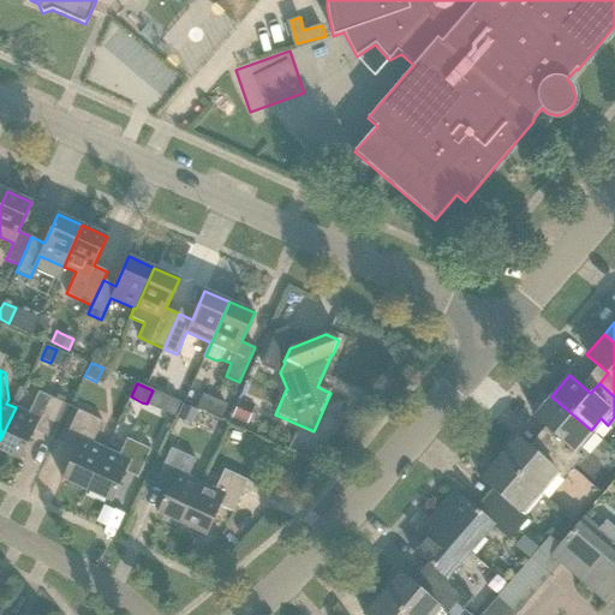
[(16,407),(0,440),(0,449),(21,460),(34,431),(47,437),(63,402),(49,396),(40,419),(16,407)]
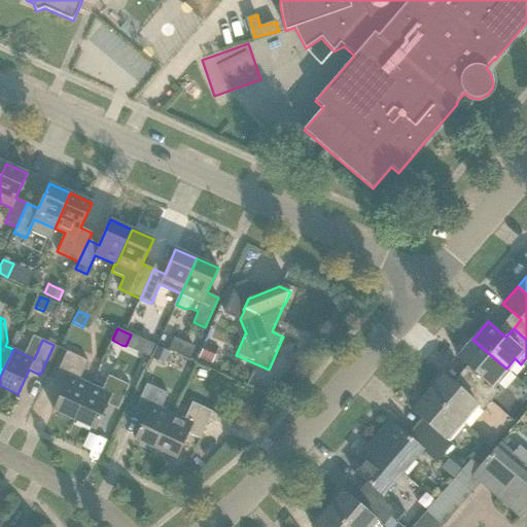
[(492,385),(506,369),(472,340),(457,357),(475,373),(467,381),(491,401),(499,391),(492,385)]
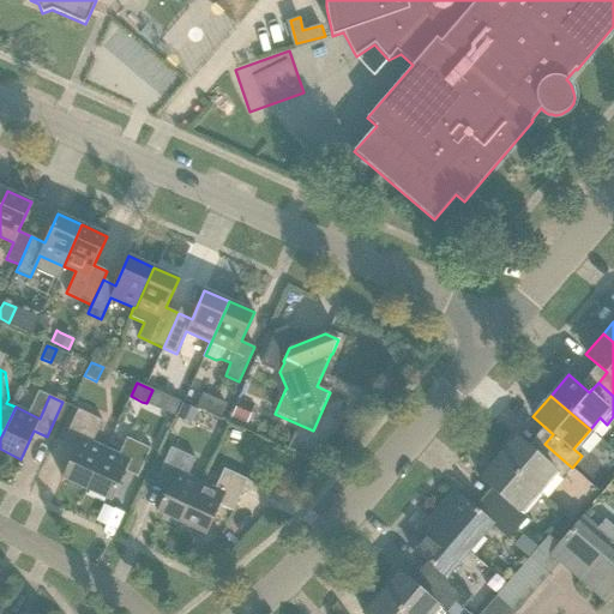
[(254,404),(240,398),(232,417),(246,423),(254,404)]
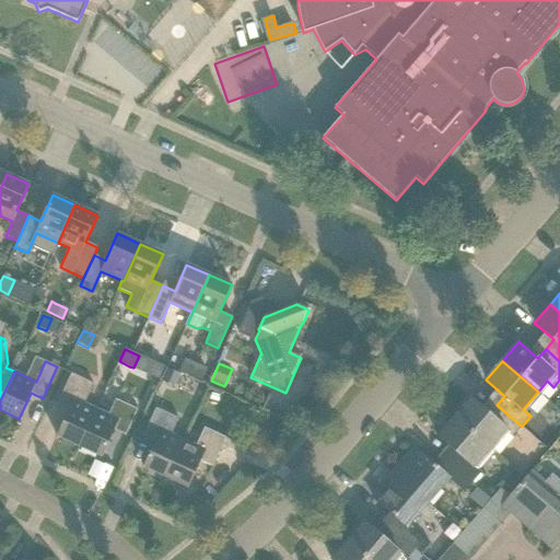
[(207,369),(197,364),(191,376),(201,381),(207,369)]
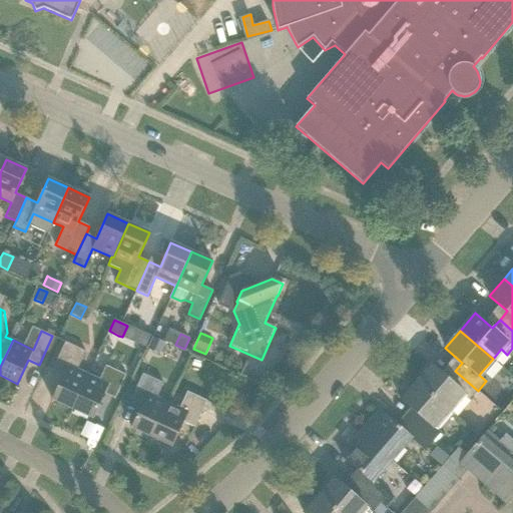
[(165,343),(152,337),(147,349),(160,354),(165,343)]
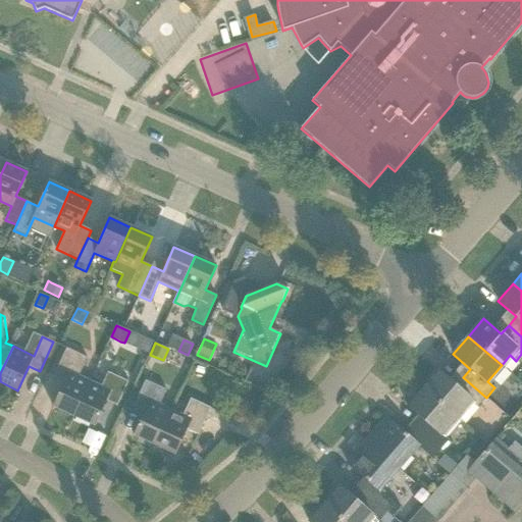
[(73,416),(90,381),(79,376),(87,358),(66,348),(53,377),(64,382),(53,407),(73,416)]
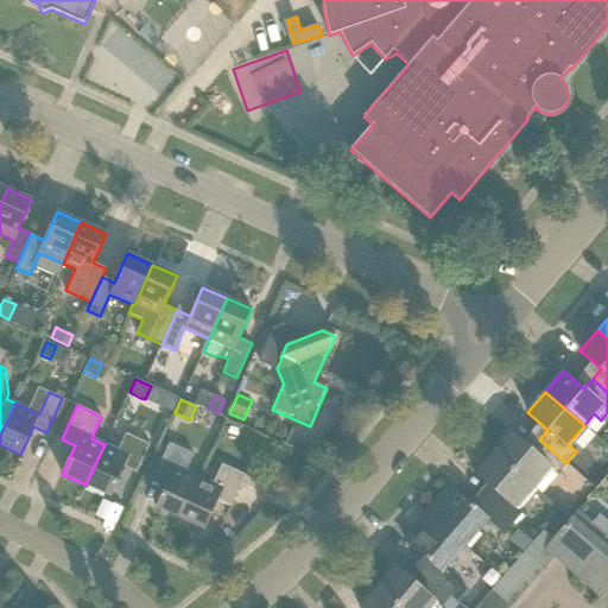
[(105,444),(86,485),(111,496),(124,468),(137,474),(150,444),(125,432),(118,450),(105,444)]
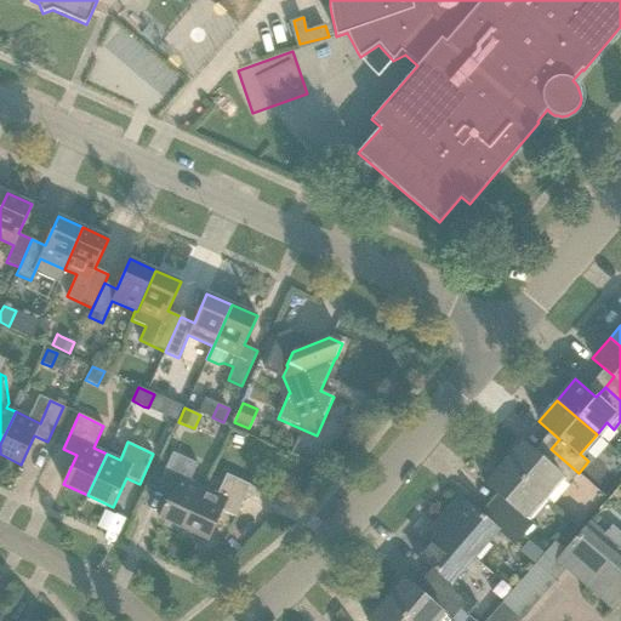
[(579,473),(551,449),(542,460),(520,442),(503,462),(542,497),(560,477),(569,484),(579,473)]
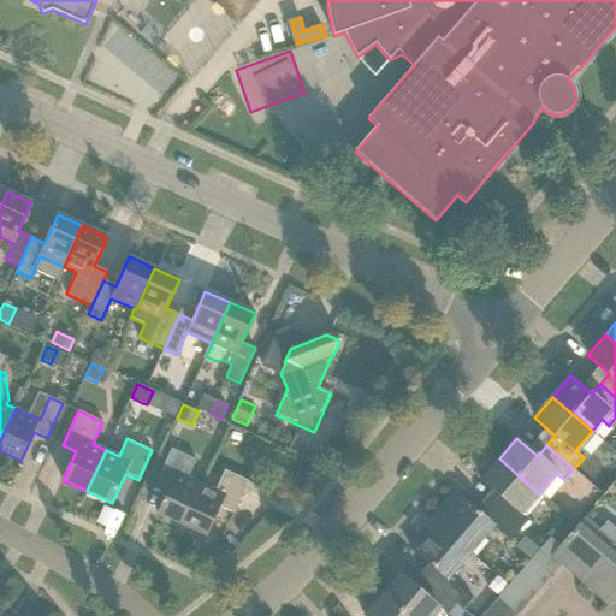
[(182,525),(201,484),(188,478),(196,460),(171,449),(158,478),(171,484),(158,514),(182,525)]
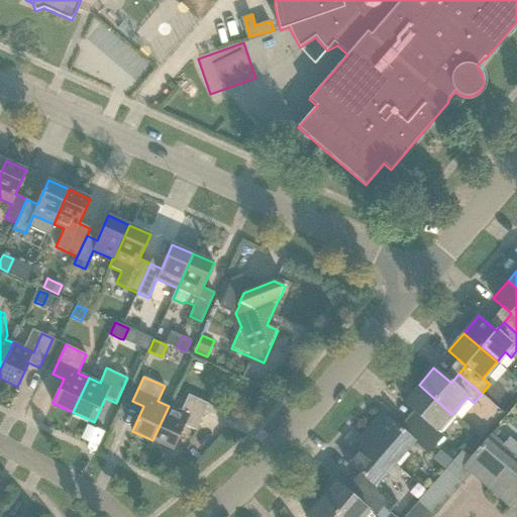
[(438,430),(451,414),(419,385),(404,402),(421,417),(414,426),(436,446),(445,436),(438,430)]
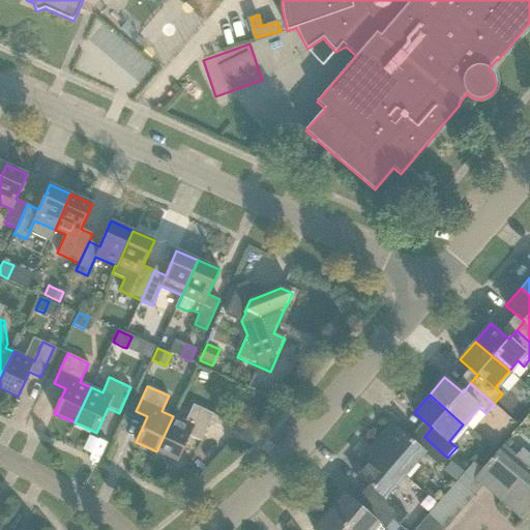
[(173,416),(156,451),(178,462),(189,437),(201,442),(213,414),(194,405),(185,421),(173,416)]
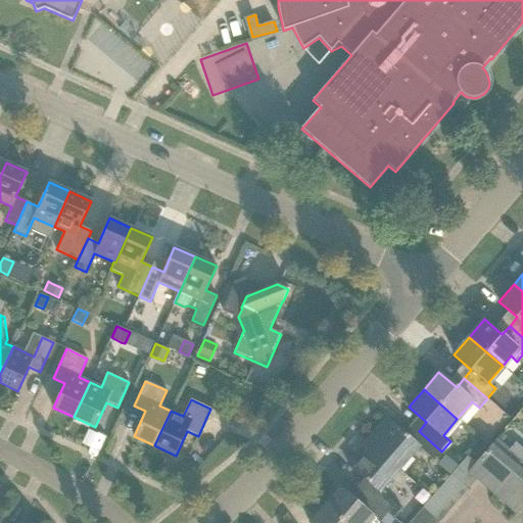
[(441,452),(419,431),(412,439),(387,419),(368,441),(399,470),(419,447),(434,460),(441,452)]
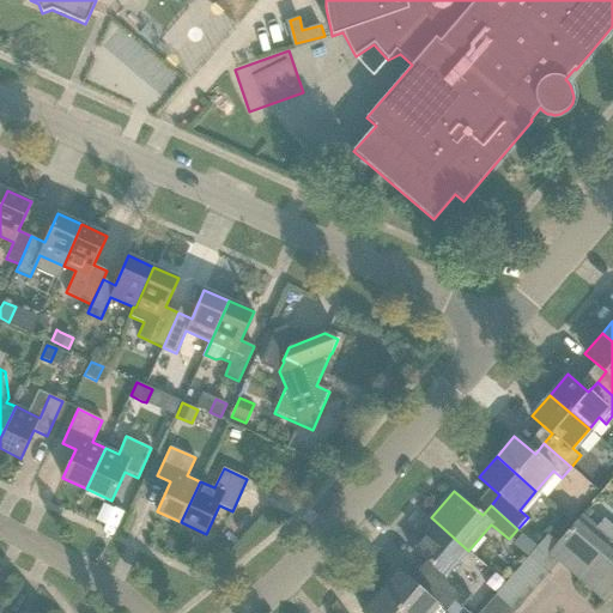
[(447,576),(468,551),(431,517),(408,544),(436,569),(428,580),(454,602),(465,590),(447,576)]
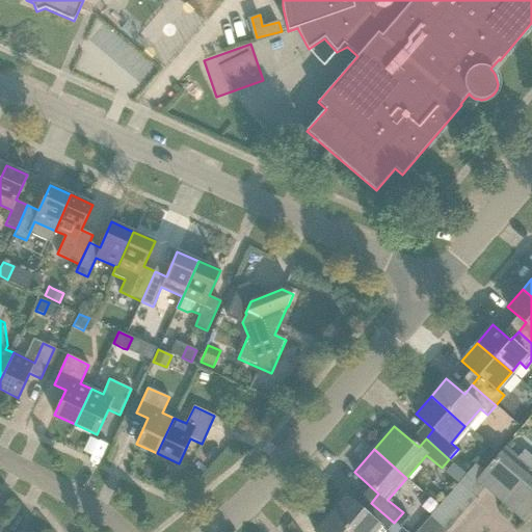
[(530,470),(506,449),(484,474),(475,466),(459,484),(476,498),(485,487),(502,502),(530,470)]
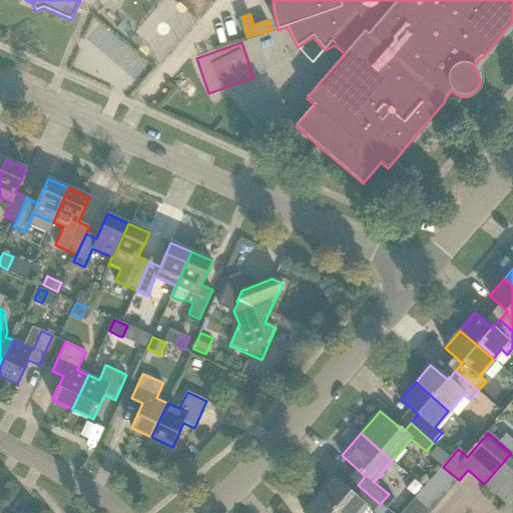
[(512,450),(511,453),(484,484),(507,503),(512,495),(512,450)]
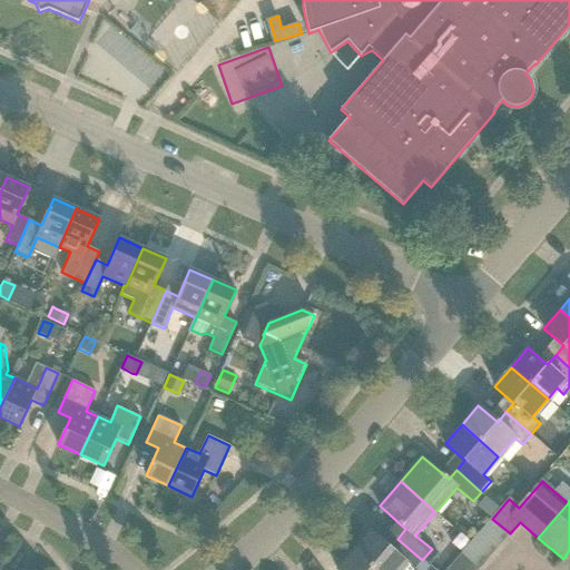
[(499,546),(510,533),(492,519),(482,531),(499,546)]
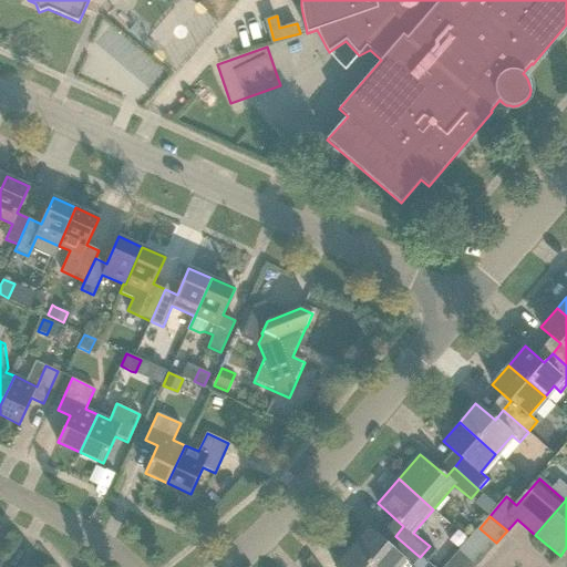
[(411,566),(420,557),(395,536),(388,545),(368,528),(351,547),(373,566),(410,566),(411,566)]
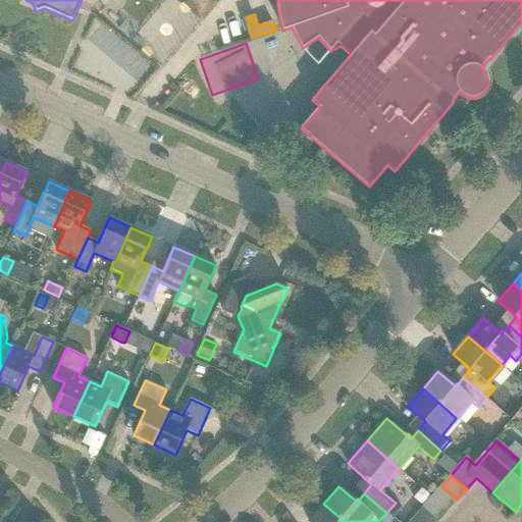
[(448,511),(457,500),(441,486),(432,497),(448,511)]
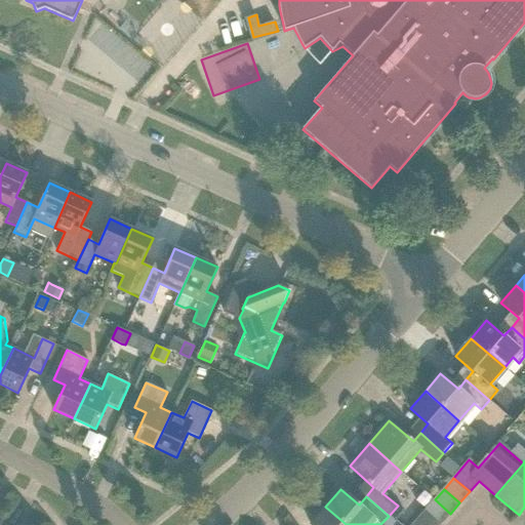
[(441,524),(450,514),(435,499),(426,511),(441,524)]
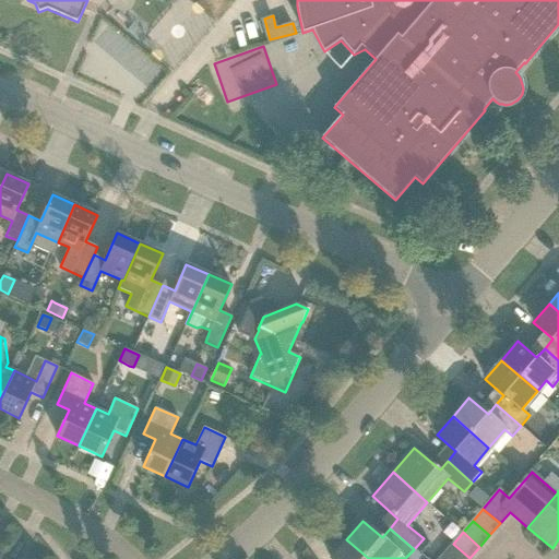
[(331,558),(368,558),(346,539),(330,558),(331,558)]
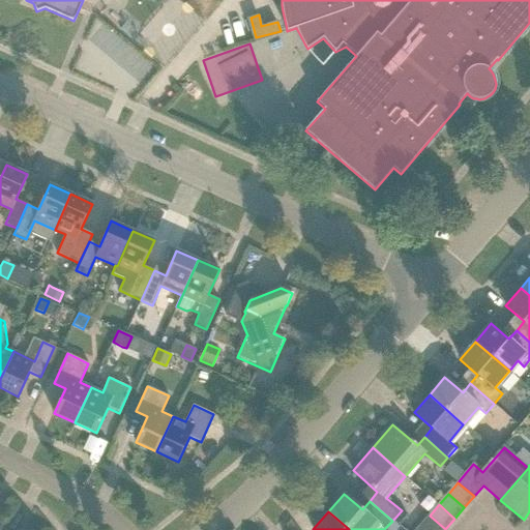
[(423,529),(444,529),(445,529),(430,516),(419,526),(423,529)]
